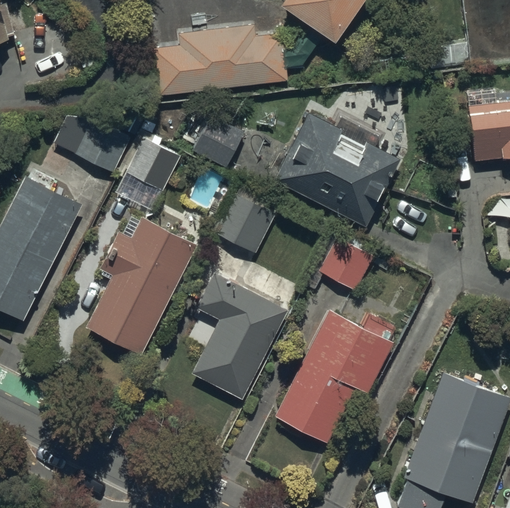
[(288,0),(282,9),(337,47),(369,0),(288,0)]
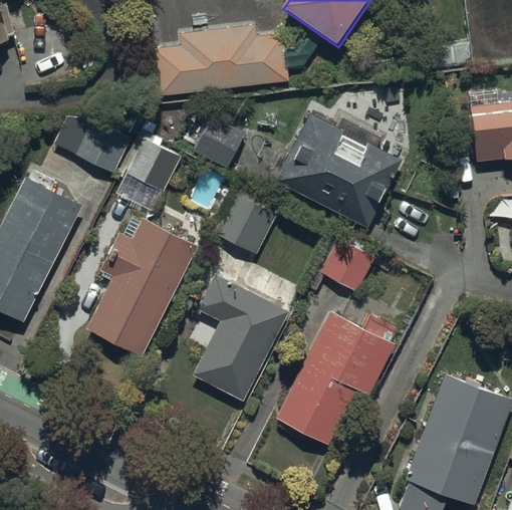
[(0,42),(9,40),(0,4),(0,42)]
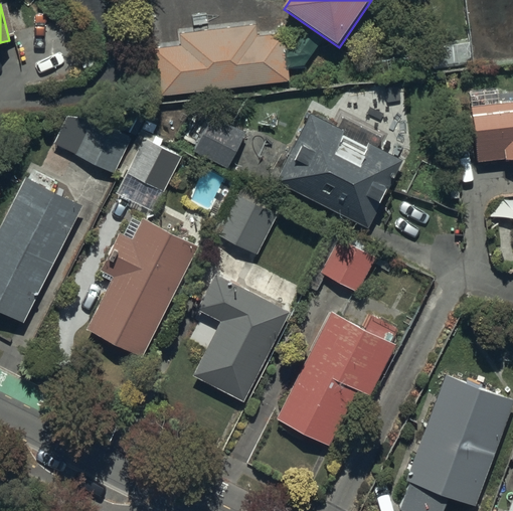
[(162,96),(290,81),(284,32),(258,35),(257,23),(179,32),(180,44),(157,47),(162,96)]
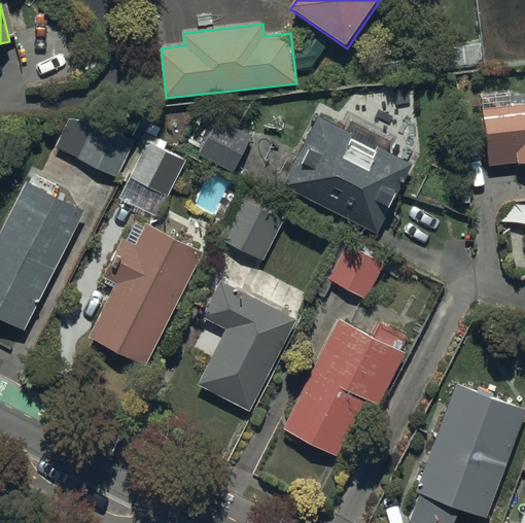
[(478,36),(440,40),(442,63),(480,60),(478,36)]
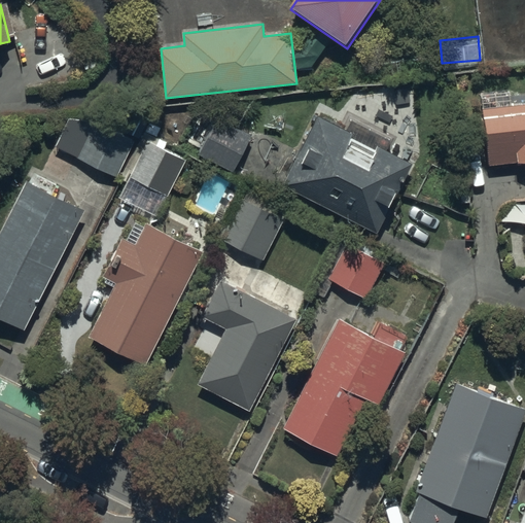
[(524,105),(482,110),(489,167),(524,162),(524,105)]
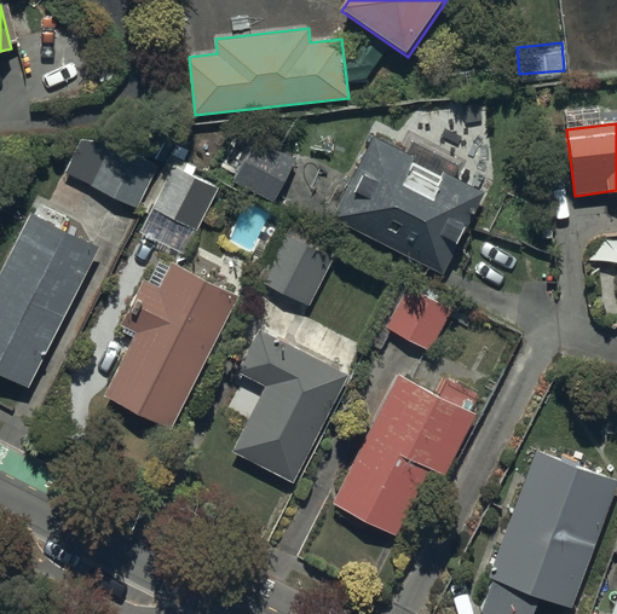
[(332,218),(443,274),(485,193),(454,177),(460,164),(411,139),(405,151),(375,135),(332,218)]
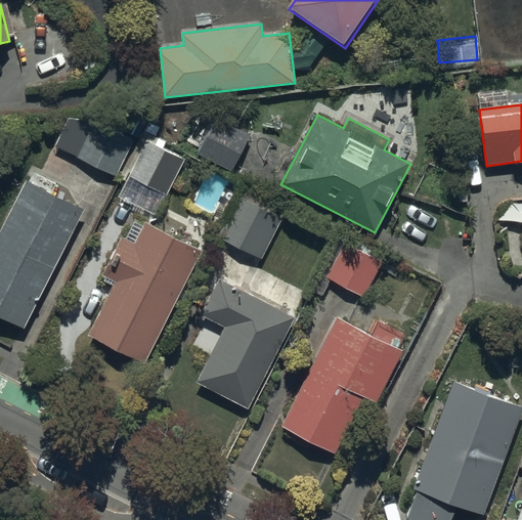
[(77,157),(117,176),(134,139),(93,120),(68,117),(52,148),(76,160),(77,157)]
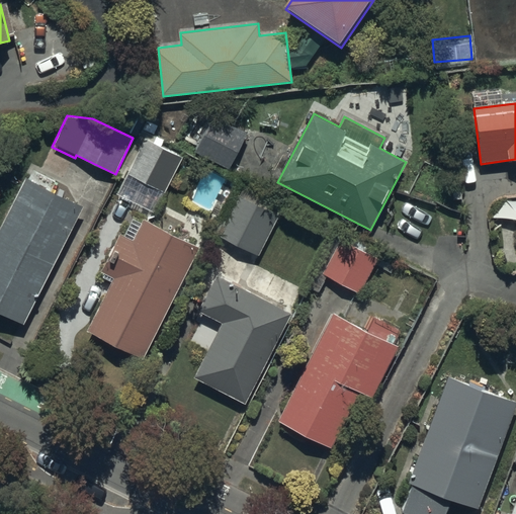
[(229,169),(247,133),(212,115),(194,152),(229,169)]
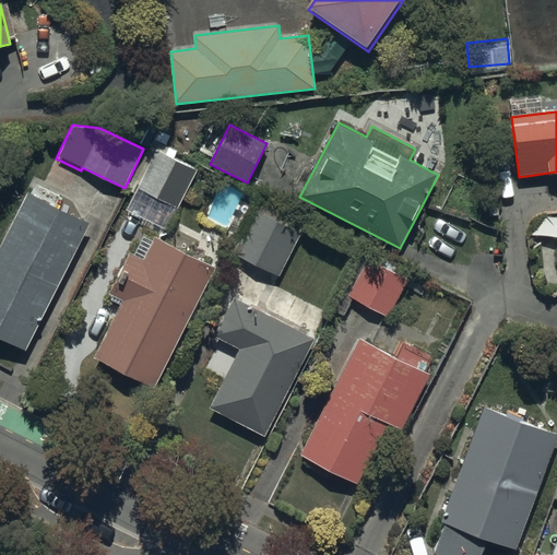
[(126,209),(166,229),(198,169),(156,149),(126,209)]
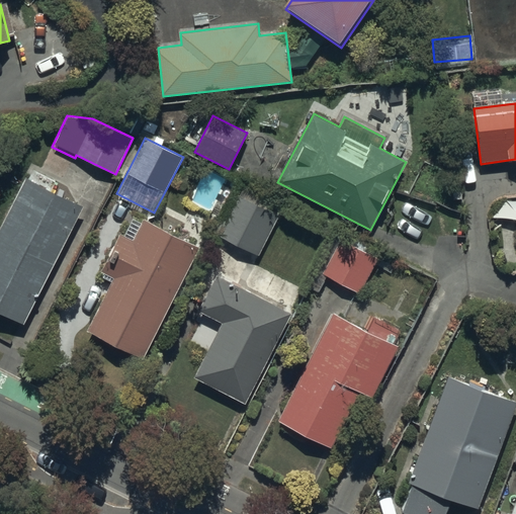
[(0,313),(24,325),(84,206),(26,177),(0,229),(0,313)]
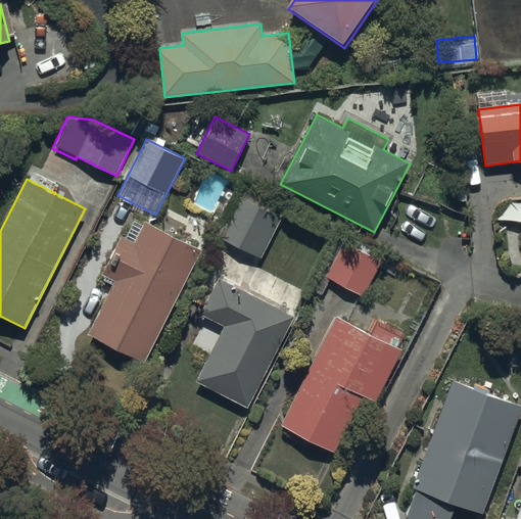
[(218,235),(262,257),(282,217),(238,195),(218,235)]
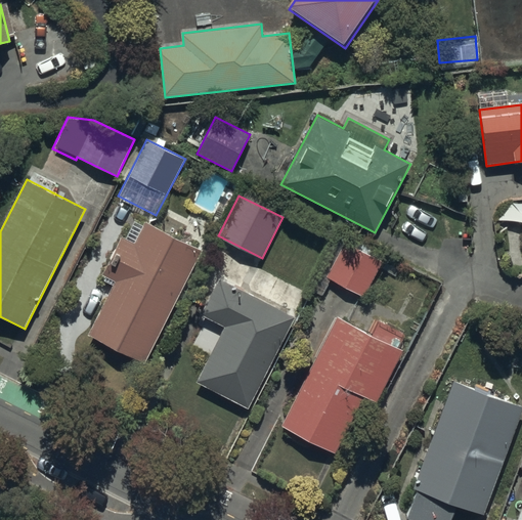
[(115,282),(88,336),(144,364),(203,250),(145,221),(134,243),(122,236),(102,275),(115,282)]
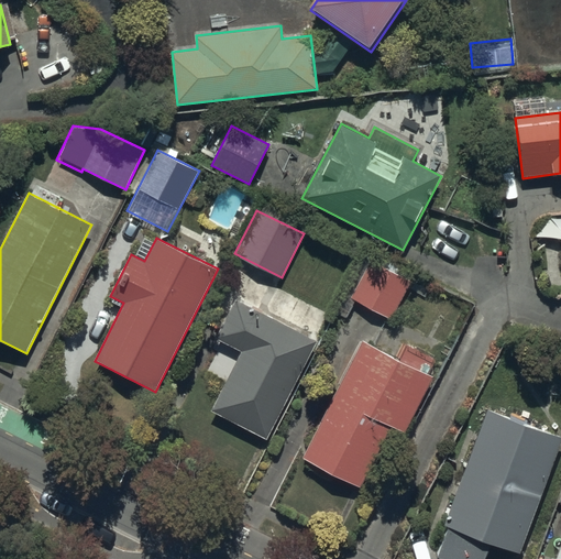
[(350,297),(391,319),(410,282),(371,260),(350,297)]
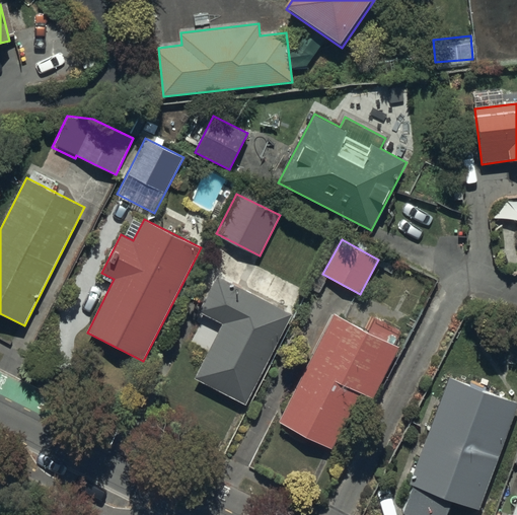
[(194,379),(245,406),(293,314),(217,276),(199,312),(222,323),(194,379)]
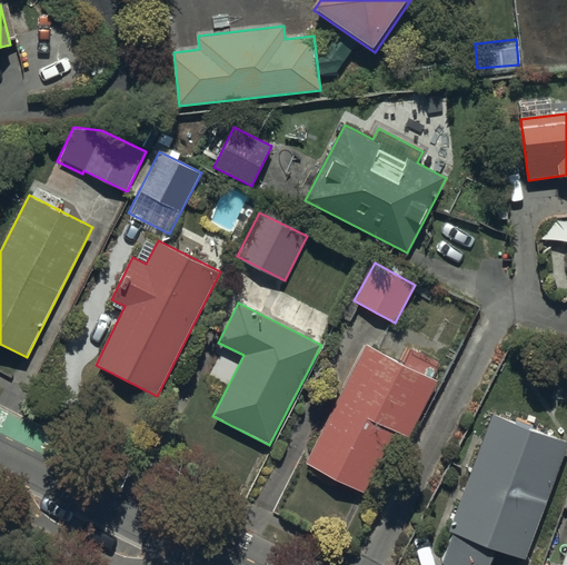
[(367,345),(305,463),(365,494),(396,433),(409,439),(439,382),(367,345)]
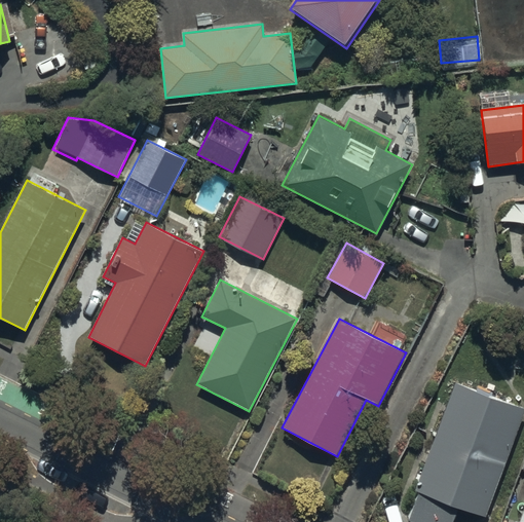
[(486,518),(523,415),(523,408),(455,383),(415,490),(419,492),(409,521),(411,521),(452,521),(458,508),(486,518)]
